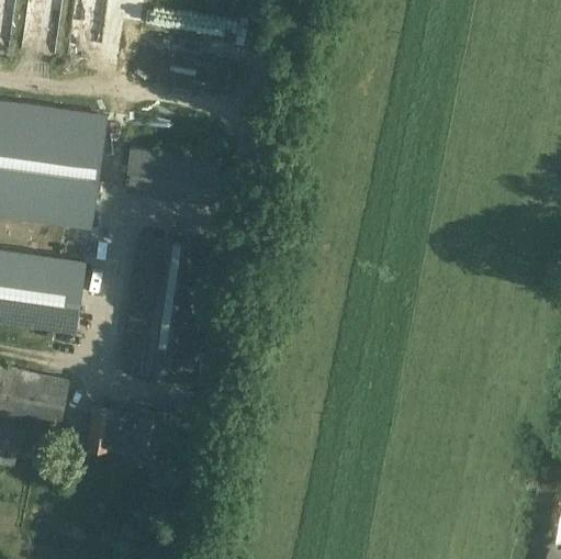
[(193,90),(141,88),(139,112),(206,115),(208,98),(192,97),(193,90)]
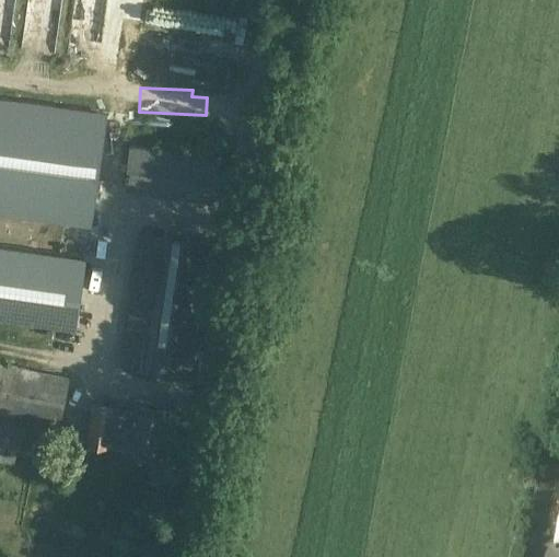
[(0,102),(0,212),(92,227),(107,118),(0,102)]
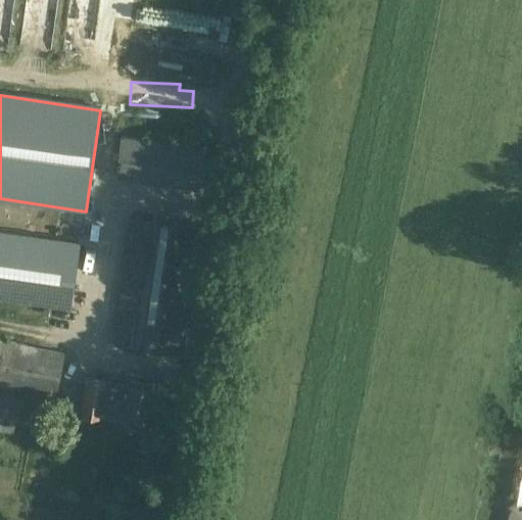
[(109,175),(187,184),(192,144),(113,134),(109,175)]
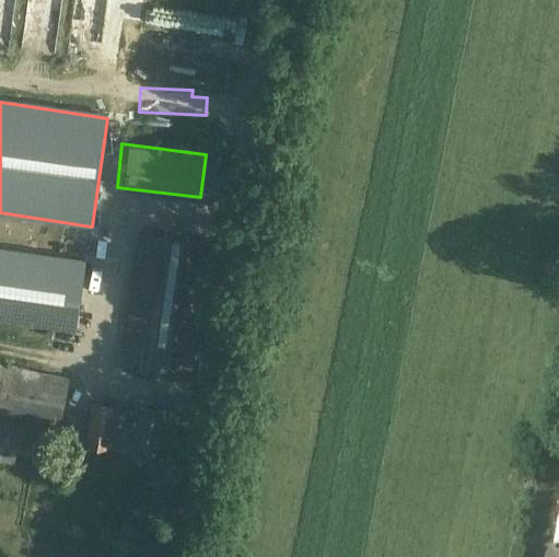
[(212,244),(142,234),(123,371),(194,381),(212,244)]
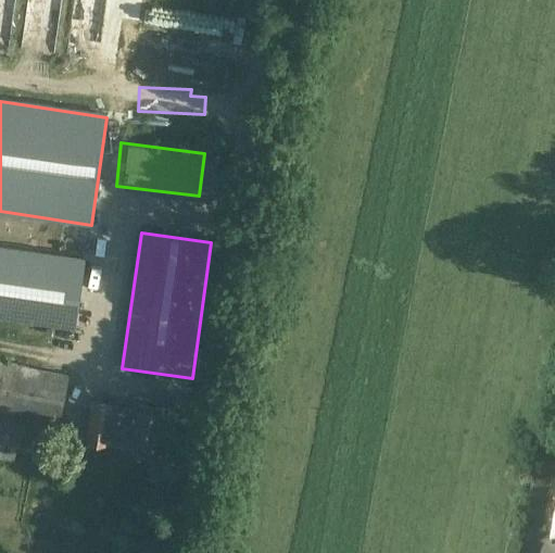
[(0,318),(76,330),(86,260),(0,247),(0,318)]
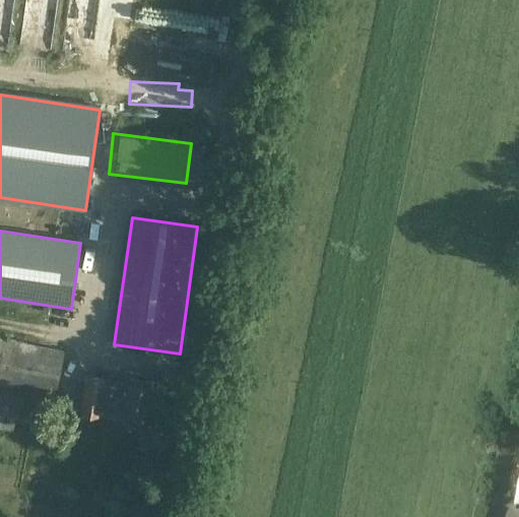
[(0,382),(57,393),(65,350),(0,338),(0,382)]
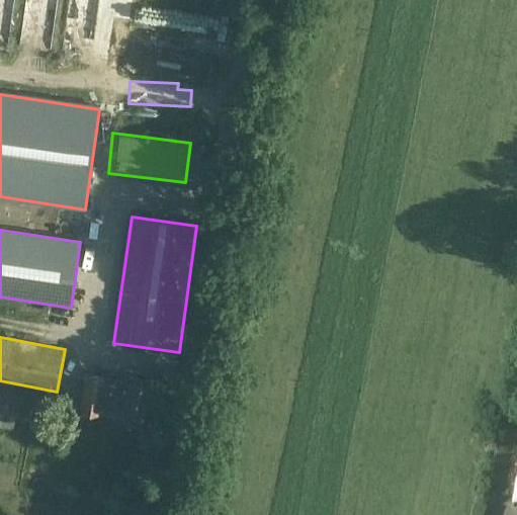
[(112,416),(154,422),(160,381),(124,376),(123,383),(121,395),(118,395),(117,401),(114,400),(112,416)]
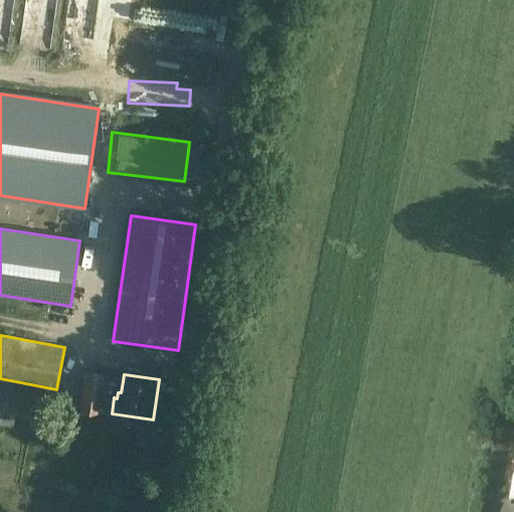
[(87,376),(81,408),(112,413),(114,397),(117,398),(118,392),(121,392),(123,381),(87,376)]
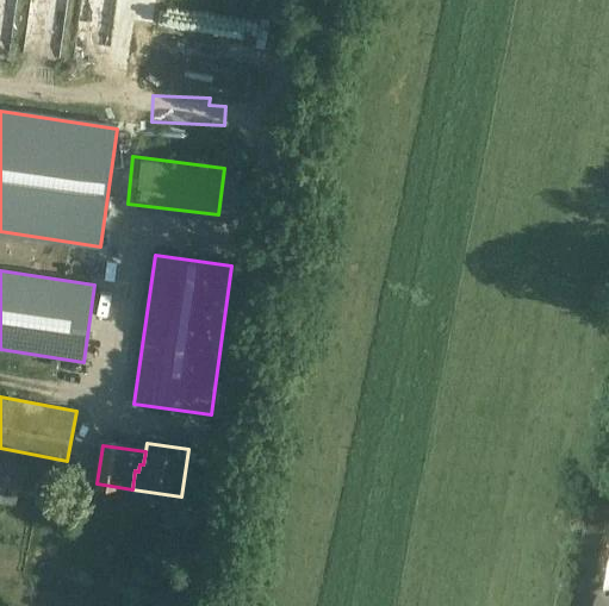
[(0,467),(0,506),(16,510),(23,472),(0,467)]
